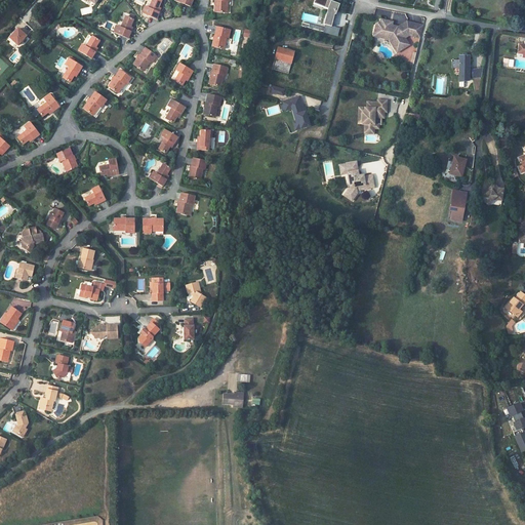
[(142,12),(156,18),(160,8),(158,7),(161,0),(151,0),(149,7),(145,5),(142,12)]
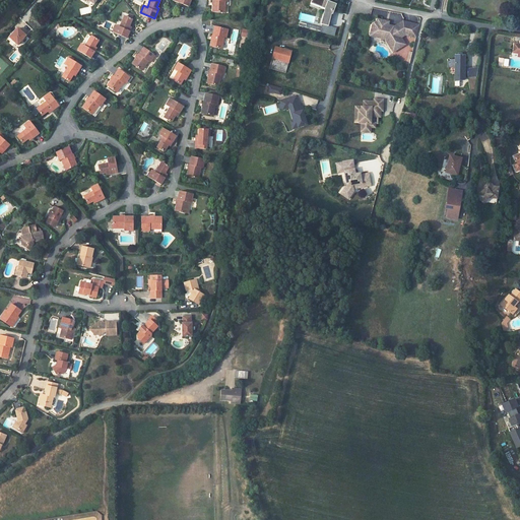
[(226,0),(212,0),(212,11),(224,12),(224,0),(226,0)]
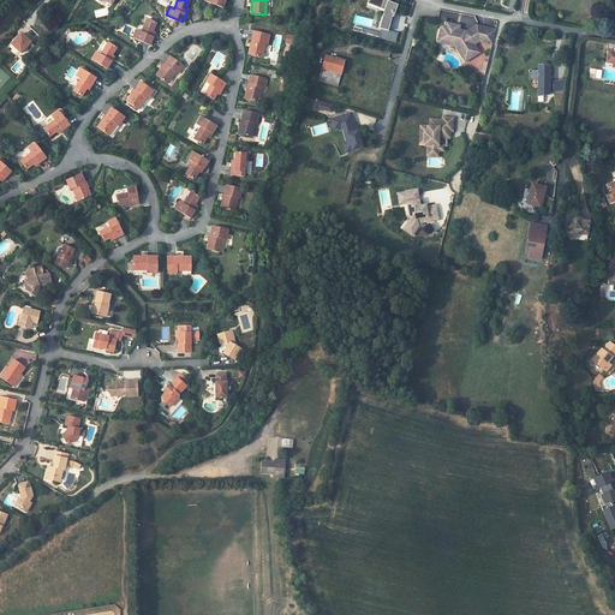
[(399,5),(386,0),(375,0),(374,5),(386,10),(380,29),(381,29),(380,37),(388,40),(390,31),(389,31),(394,13),(395,15),(399,5)]
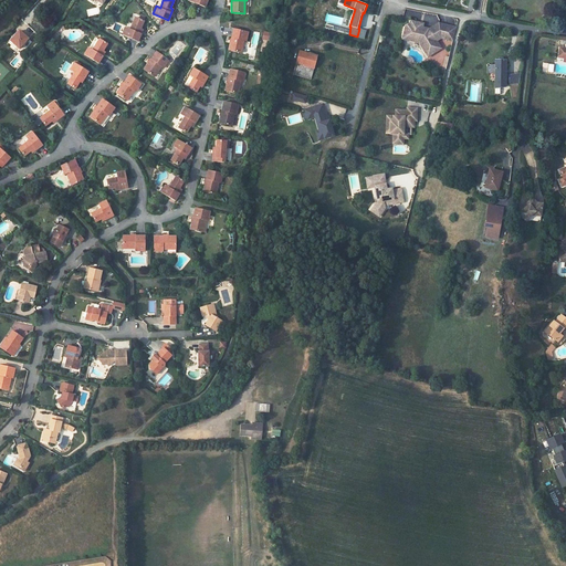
[(366,13),(364,23),(371,24),(374,14),(366,13)]
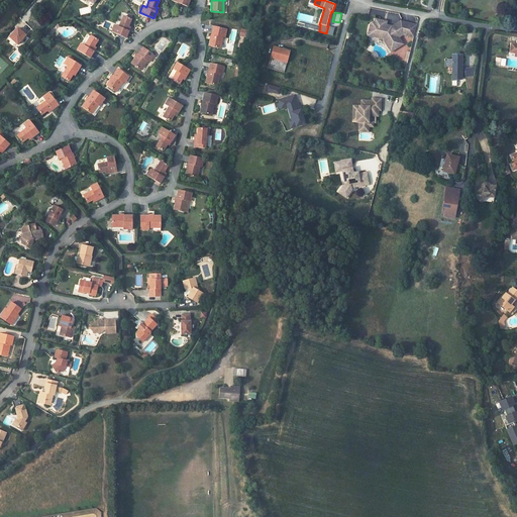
[(112,31),(125,37),(130,27),(128,26),(131,18),(123,15),(118,26),(114,24),(112,31)]
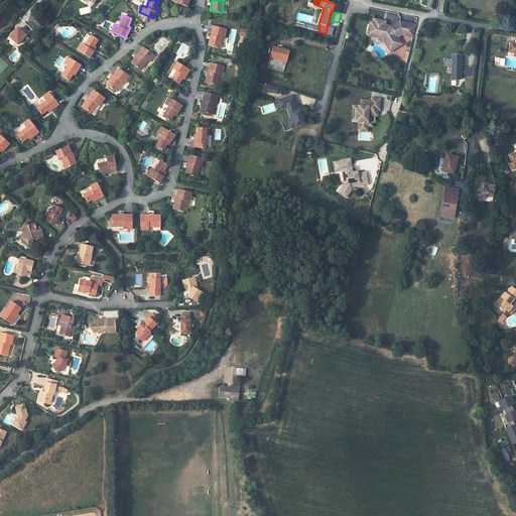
[(400,36),(393,25),(387,24),(384,23),(385,19),(377,17),(376,20),(372,23),(371,29),(382,32),(381,33),(386,35),(392,44),(394,43),(396,47),(404,42),(400,36)]
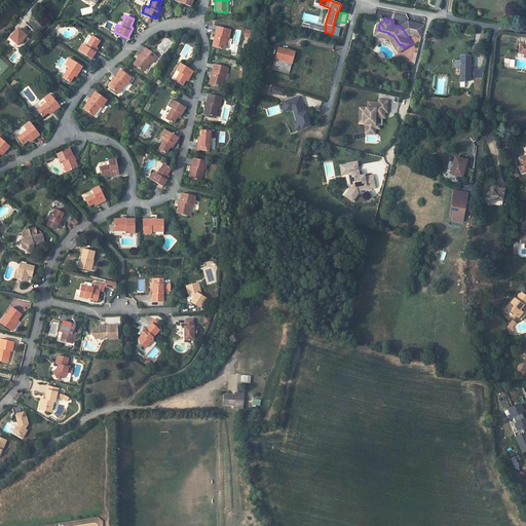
[(412,34),(422,37),(425,25),(410,21),(405,24),(412,34)]
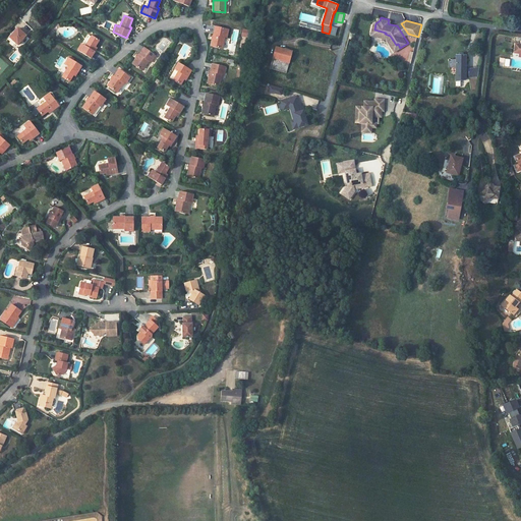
[(401,23),(397,25),(404,37),(408,34),(401,23)]
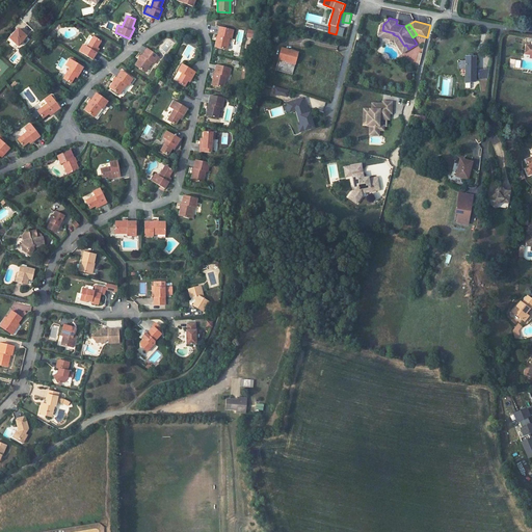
[(233,29),(219,26),(215,47),(227,49),(230,37),(231,37),(233,29)]
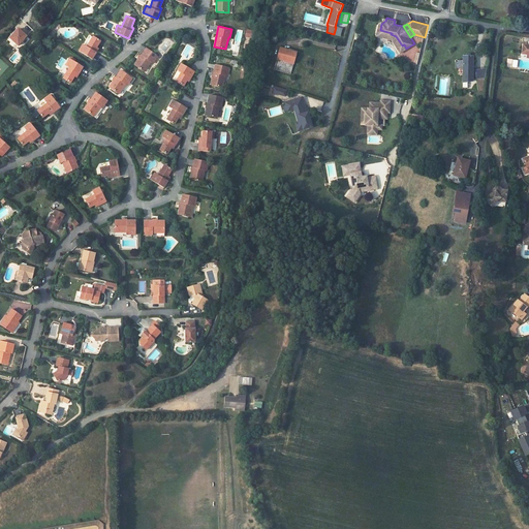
[(343,29),(336,27),(334,34),(341,36),(343,29)]
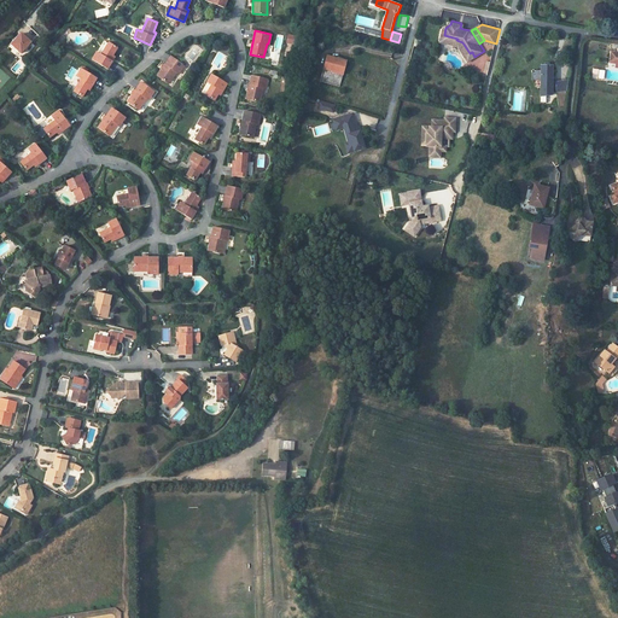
[(23,56),(33,42),(21,33),(10,46),(23,56)]
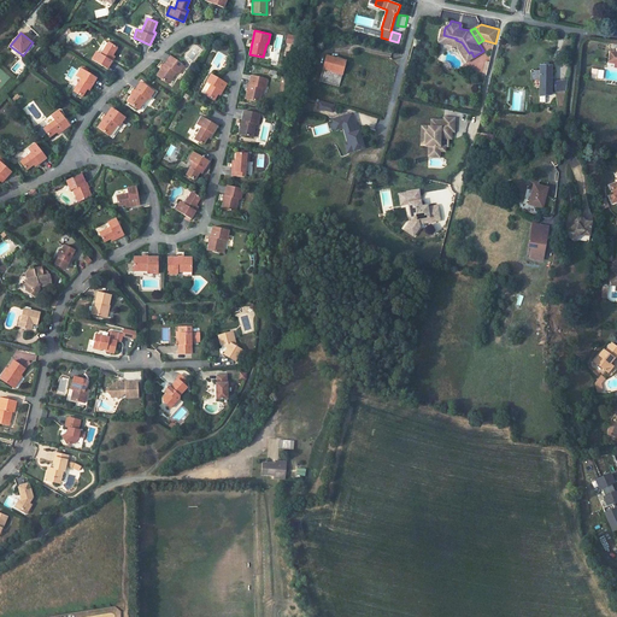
[(287,34),(286,43),(297,45),(298,35),(287,34)]
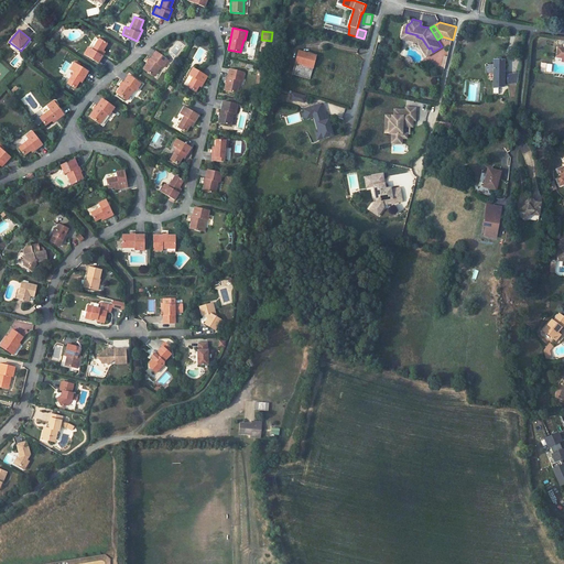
[(405,32),(404,36),(421,41),(429,55),(433,52),(431,47),(429,49),(422,39),(416,36),(418,35),(405,32)]
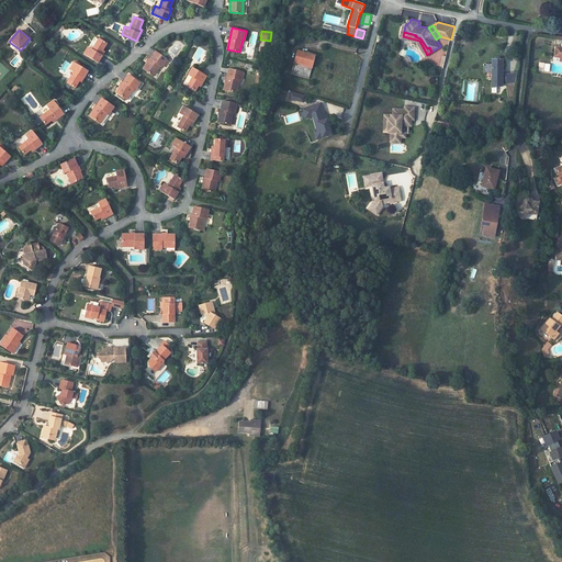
[(83,54),(98,63),(104,51),(102,49),(107,43),(99,37),(92,49),(88,46),(83,54)]
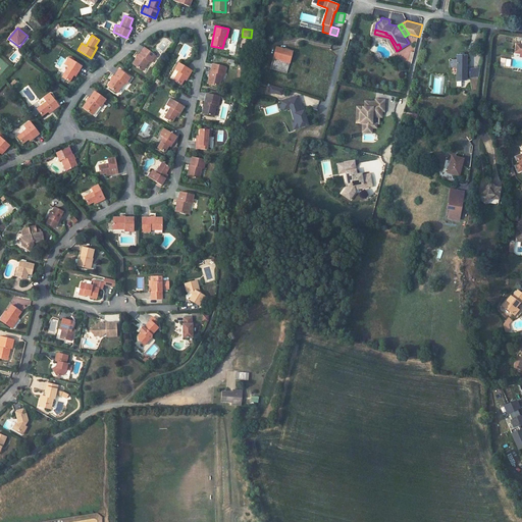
[(149,60),(150,62),(155,55),(144,47),(133,63),(142,70),(149,60)]
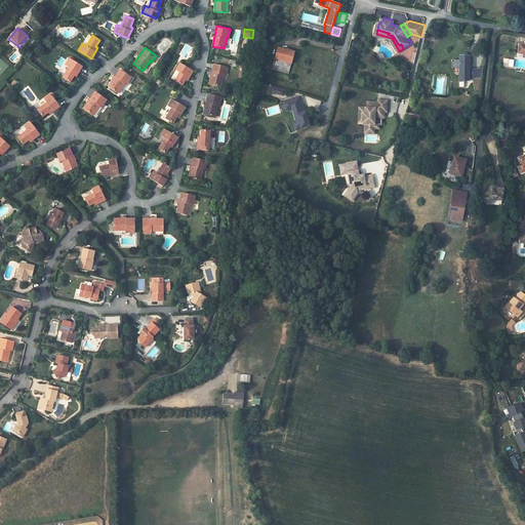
[(294,51),(278,47),(275,58),(291,63),(294,51)]
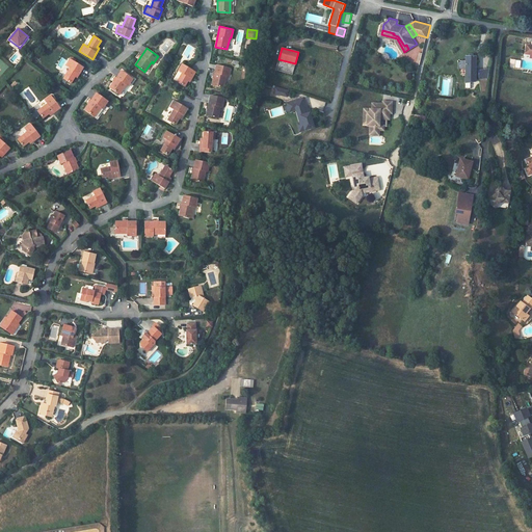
[(472,55),(467,55),(467,58),(464,58),(464,63),(456,63),(456,65),(457,65),(457,72),(466,71),(467,77),(464,78),(466,85),(470,85),(475,83),(475,80),(479,80),(481,91),(486,90),(488,70),(478,72),(478,73),(474,73),(474,58),(472,58),(472,55)]
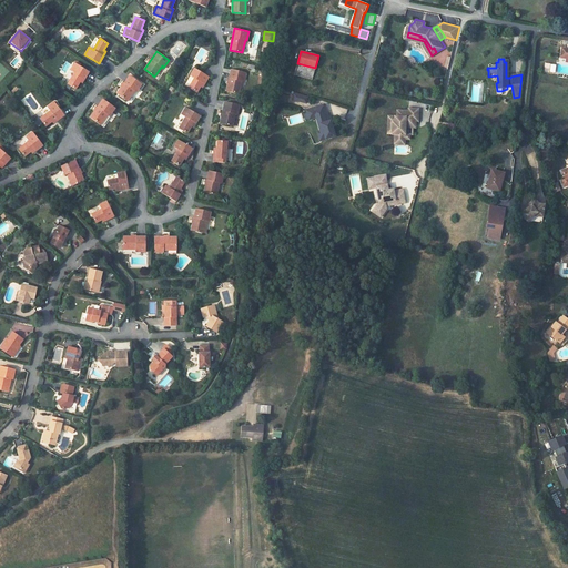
[(64,74),(70,64),(66,61),(60,72),(64,74)]
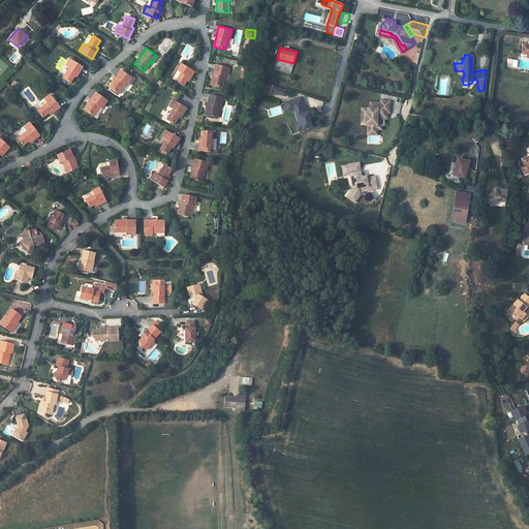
[(70,83),(74,74),(76,76),(83,66),(69,58),(65,65),(69,67),(63,78),(70,83)]
